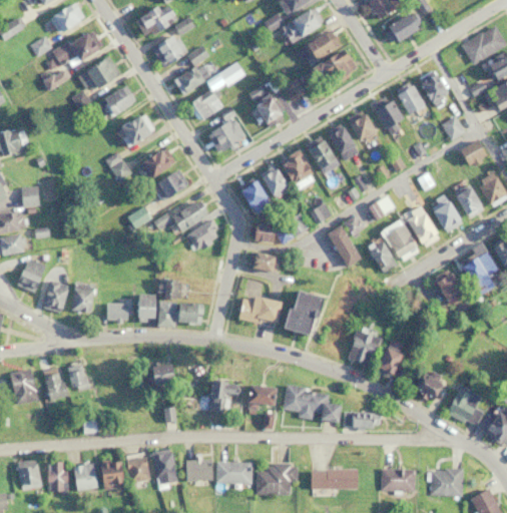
[(278,0),(285,14),(311,1),(310,0),(278,0)]
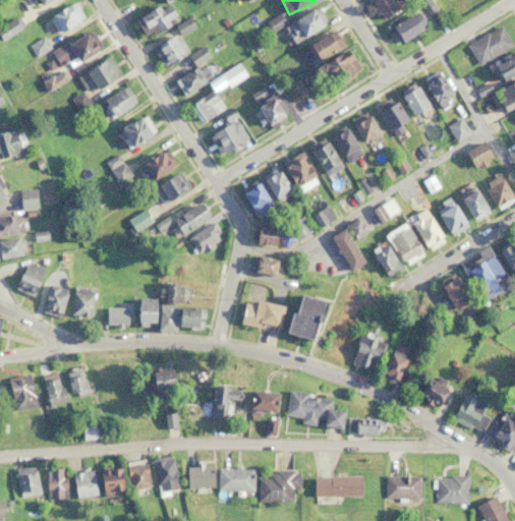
[(373,0),(386,18),(411,0),(373,0)]
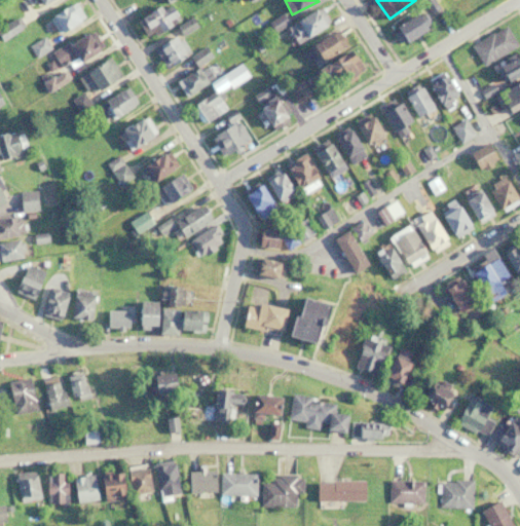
[(148,40),(182,22),(171,1),(137,20),(148,40)]
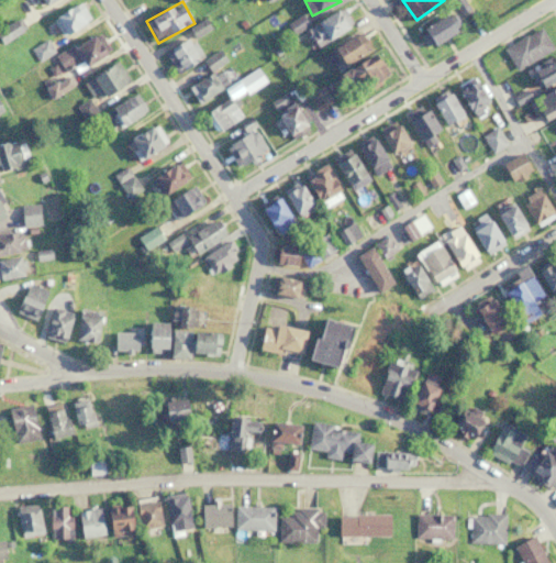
[(65,35),(92,23),(84,3),(56,17),(65,35)]
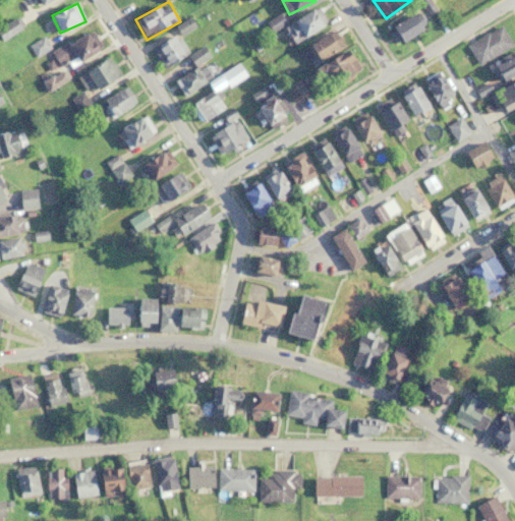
[(288,23),(296,41),(328,27),(320,9),(288,23)]
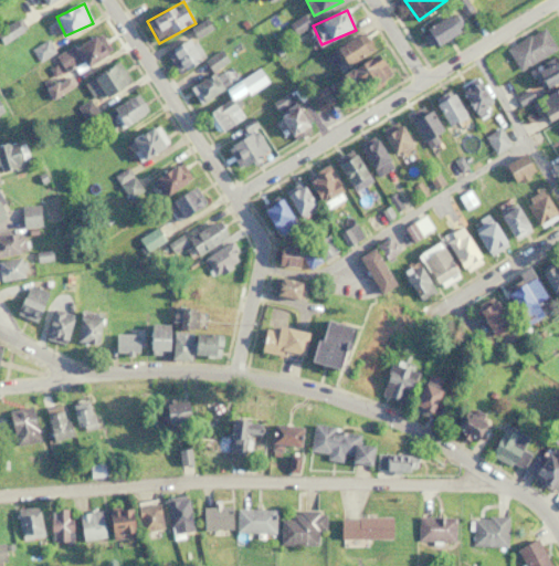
[(470,31),(462,11),(425,25),(432,45),(470,31)]
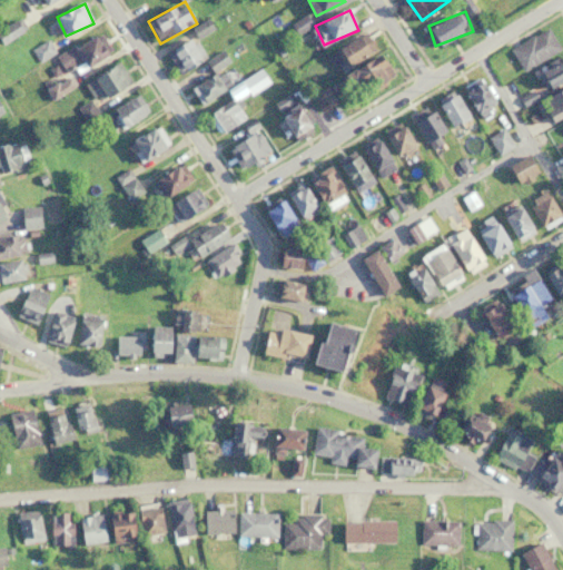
[(296,23),(300,35),(318,27),(313,16),(296,23)]
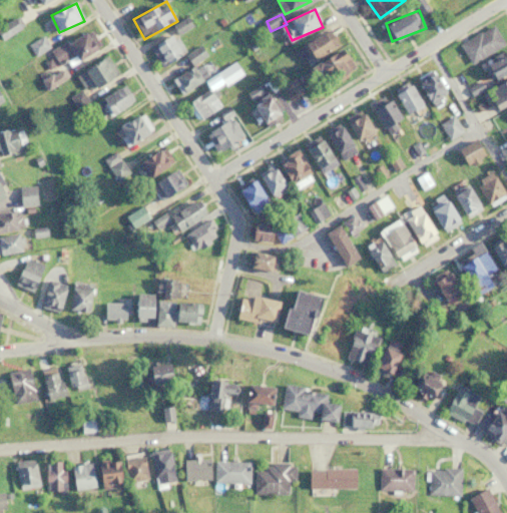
[(21,29),(14,19),(0,29),(0,34),(4,40),(21,29)]
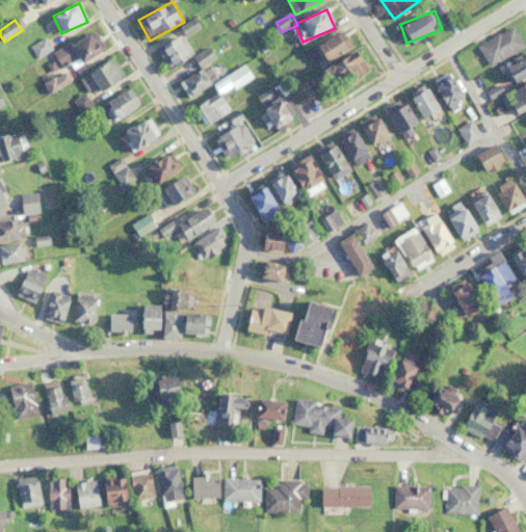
[(203,26),(199,20),(186,28),(190,35),(203,26)]
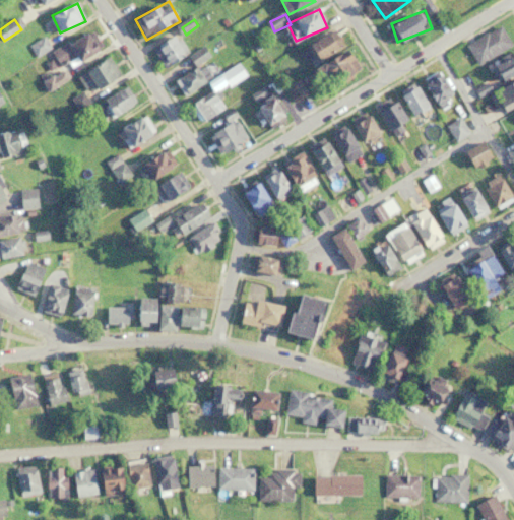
[(513,40),(505,24),(469,45),(480,65),(513,48),(513,40)]
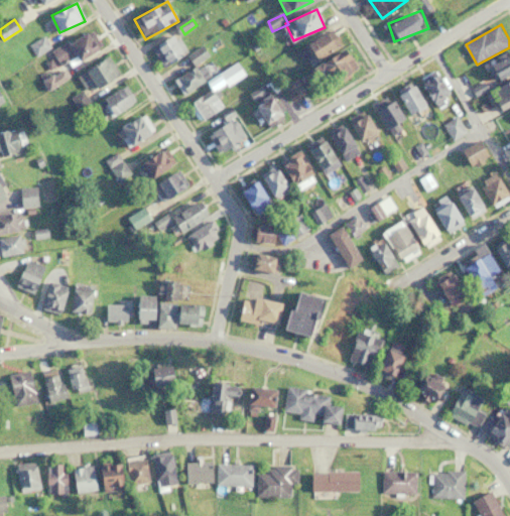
[(305,47),(317,61),(337,45),(325,31),(305,47)]
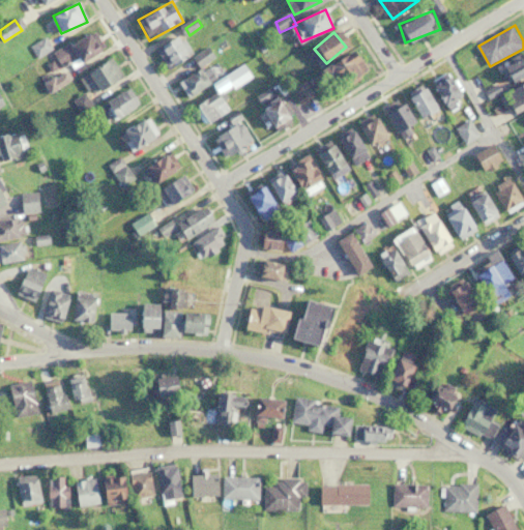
[(57,54),(64,65),(74,59),(78,66),(103,52),(91,33),(57,54)]
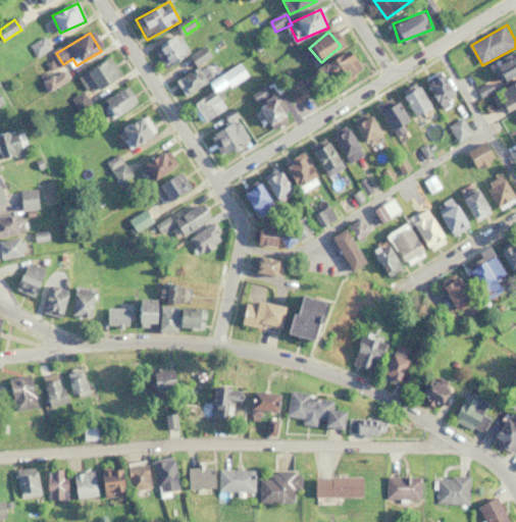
[(156,50),(170,68),(194,51),(179,33),(156,50)]
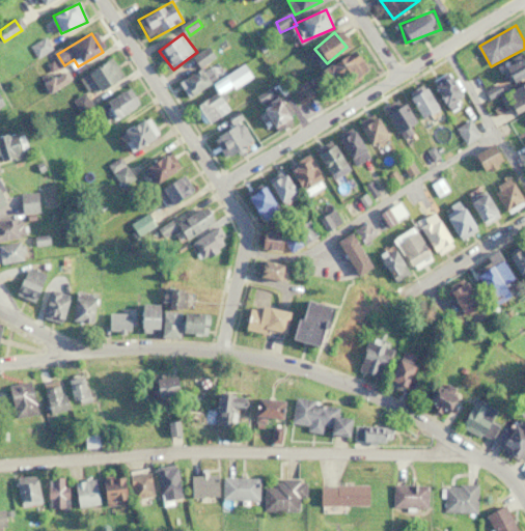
[(43,58),(55,48),(48,37),(34,48),(43,58)]
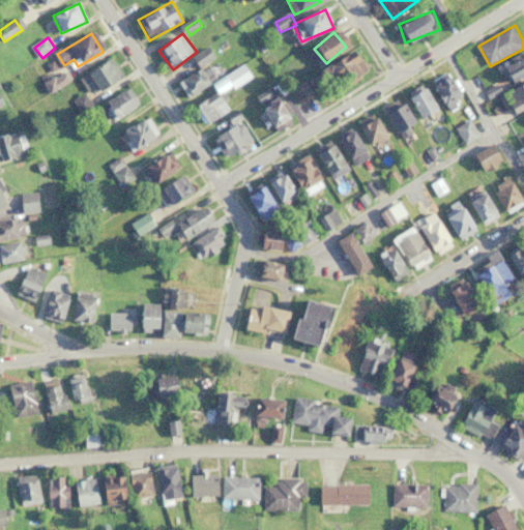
[(191,97),(221,79),(211,64),(220,59),(212,47),(196,57),(203,68),(181,83),(191,97)]
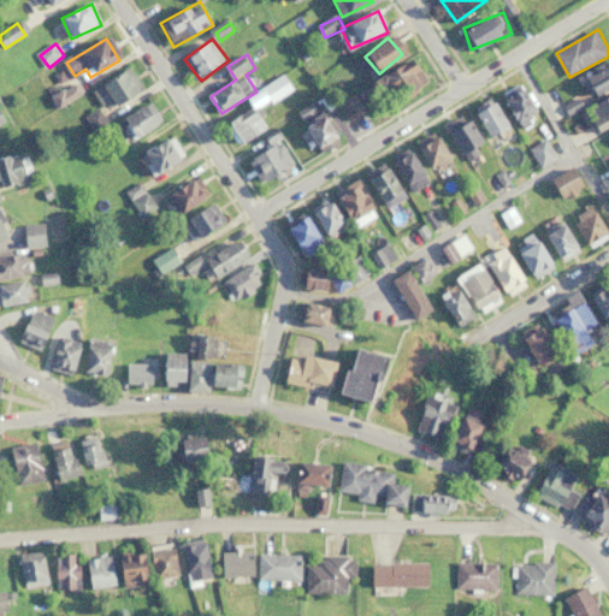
[(376,86),(386,100),(396,94),(402,102),(430,82),(413,58),(376,86)]
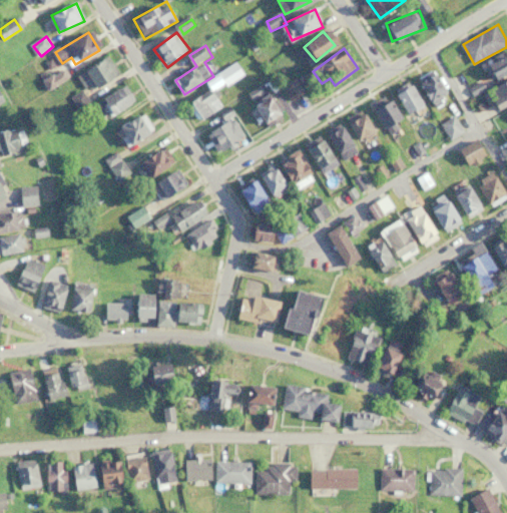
[(496,81),(506,74),(506,56),(505,54),(486,65),(496,81)]
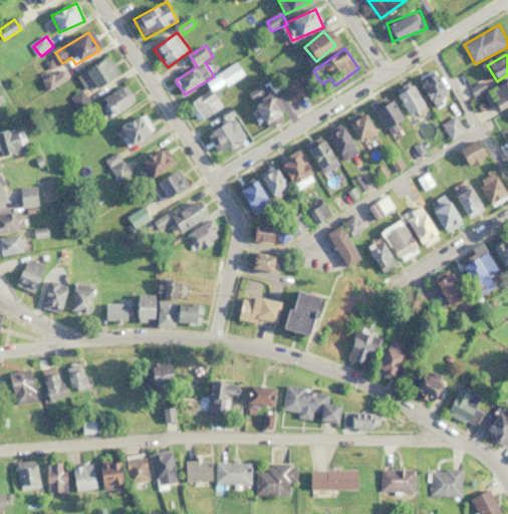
[(90,93),(121,74),(110,55),(79,74),(90,93)]
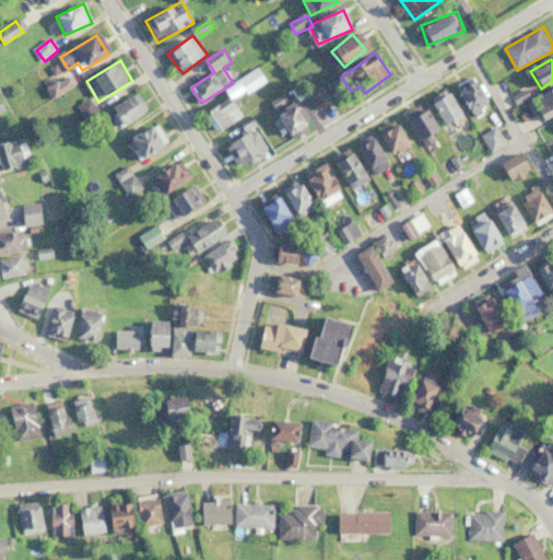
[(79,84),(72,73),(49,86),(56,98),(79,84)]
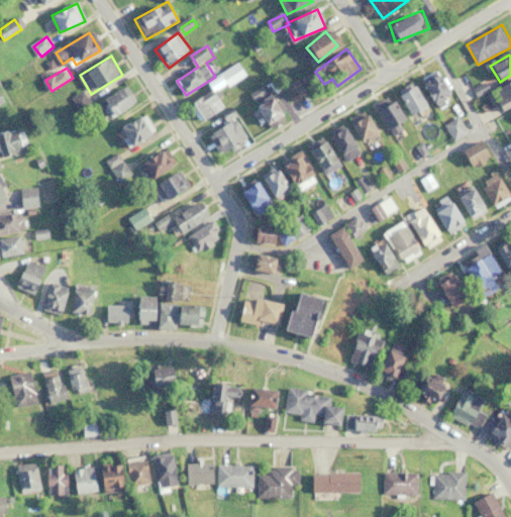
[(435,103),(452,92),(438,70),(421,82),(435,103)]
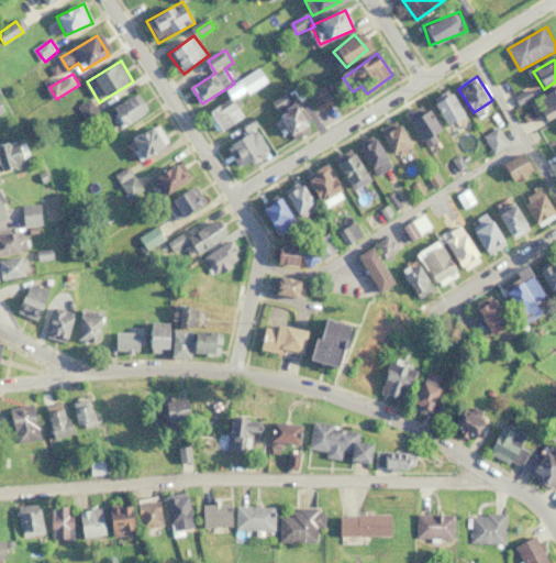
[(311,96),(321,110),(335,100),(324,86),(311,96)]
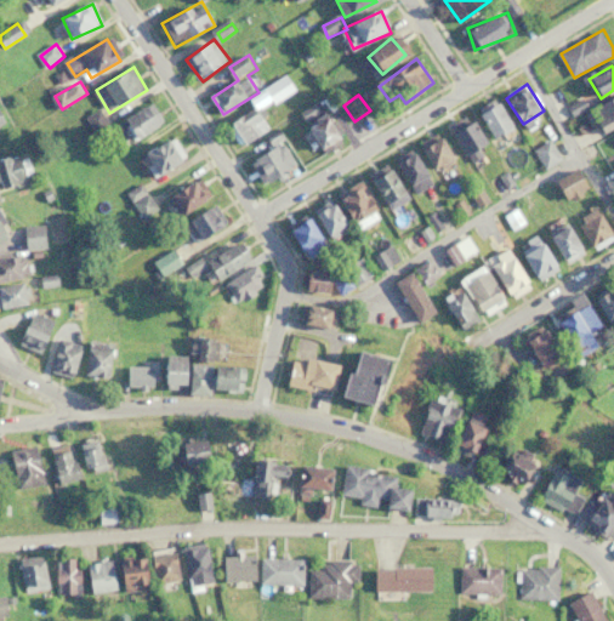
[(513,127),(496,98),(478,109),(495,138),(513,127)]
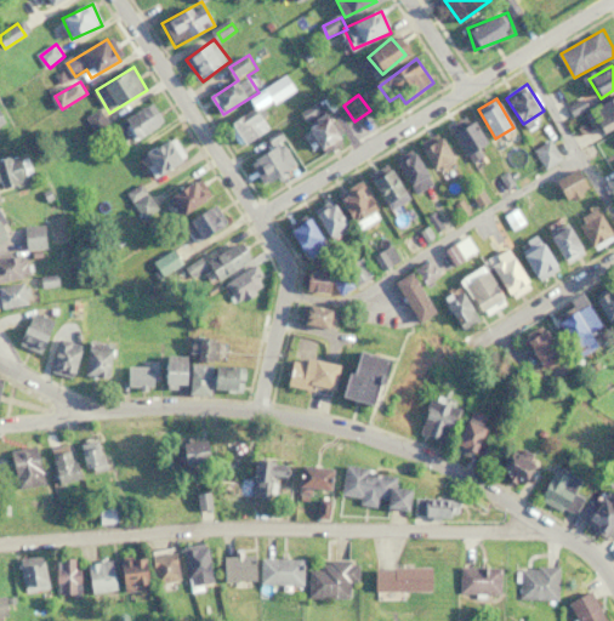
[(613,101),(603,107),(608,118),(578,132),(584,146),(613,130),(613,101)]
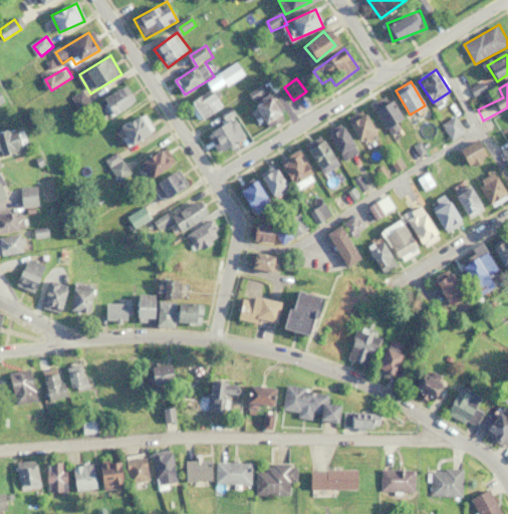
[(114,118),(138,100),(125,84),(102,102),(114,118)]
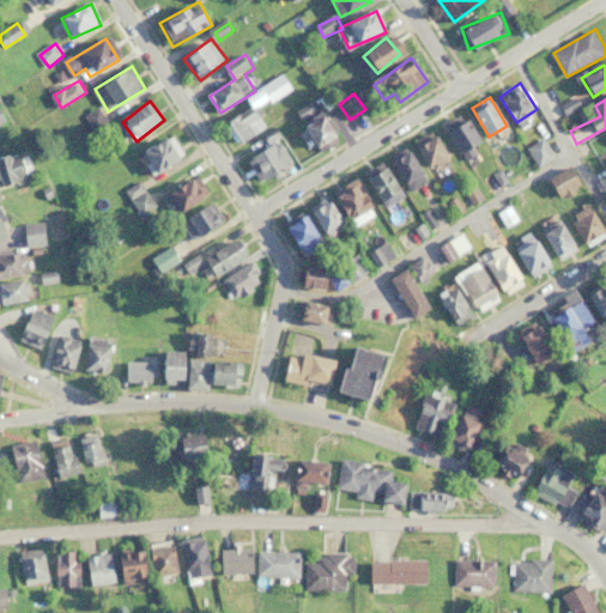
[(268,127),(254,105),(226,122),(241,145),(268,127)]
